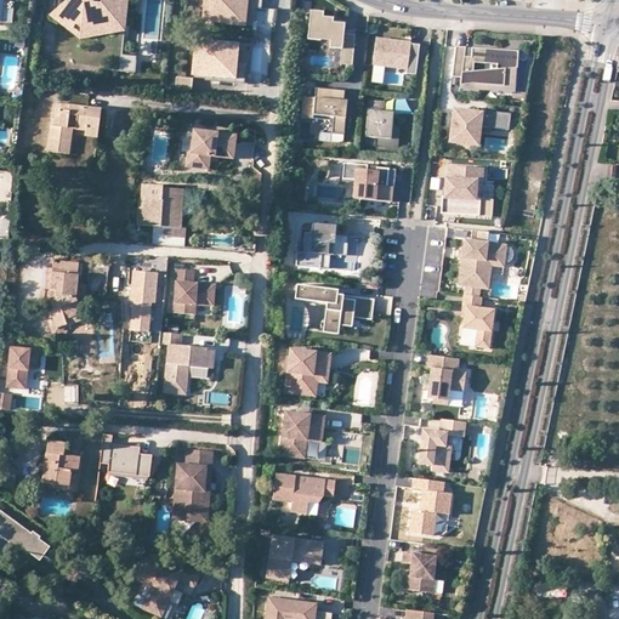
[(81,39),(125,30),(128,0),(71,0),(52,17),(81,39)]
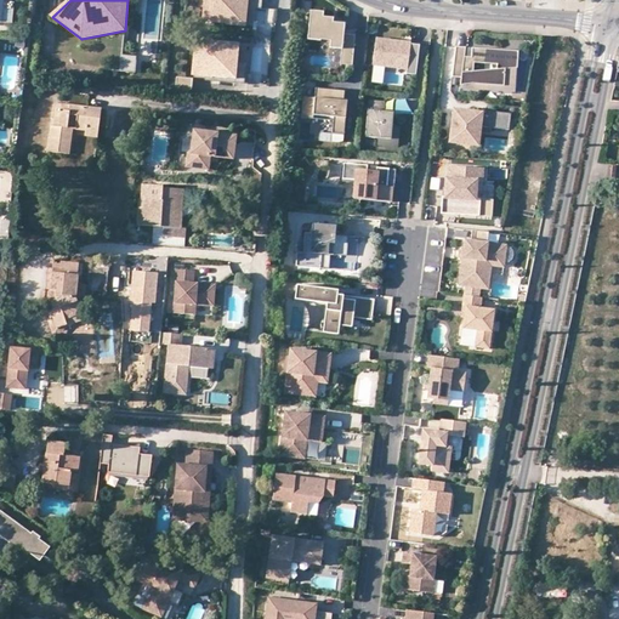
[(197,0),(196,24),(249,29),(251,1),(262,3),(262,0),(197,0)]
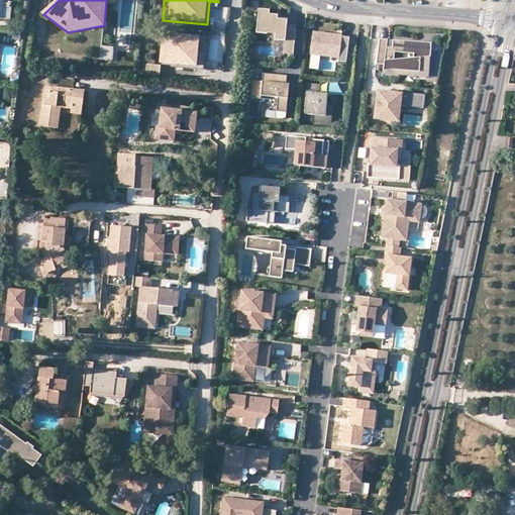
[(294,42),(296,27),(286,26),(286,21),(277,20),(277,13),(270,12),(270,8),(259,7),(258,23),(268,24),(268,29),(276,29),(276,32),(275,38),(285,38),(284,41),(294,42)]
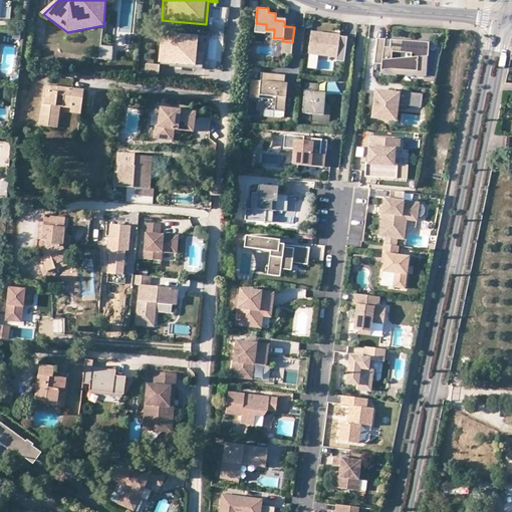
[(266,24),(256,23),(255,30),(265,31),(274,32),(274,29),(266,29),(266,24)]
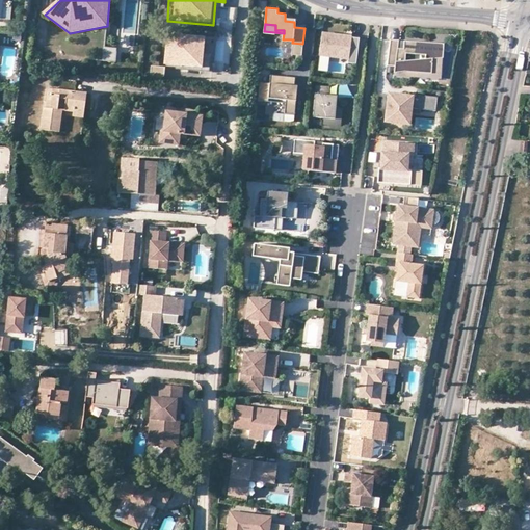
[(149,76),(163,77),(164,65),(211,70),(214,36),(168,31),(167,43),(159,42),(157,65),(150,64),(149,76)]
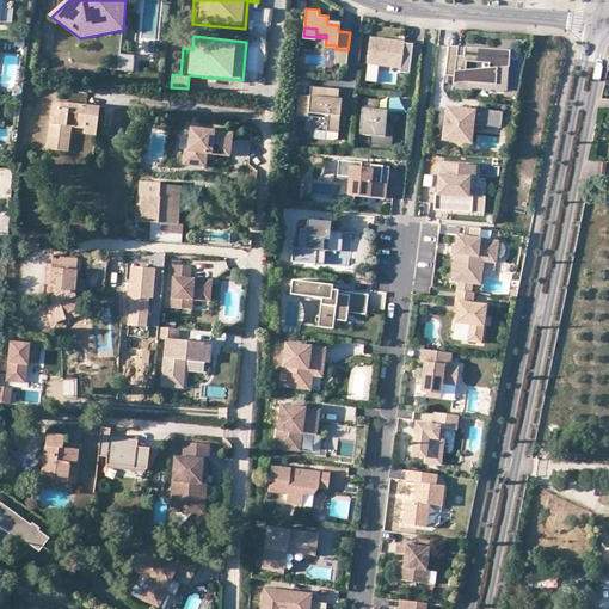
[(410,72),(413,42),(404,41),(404,43),(400,43),(400,41),(370,36),(367,61),(400,65),(400,71),(410,72)]
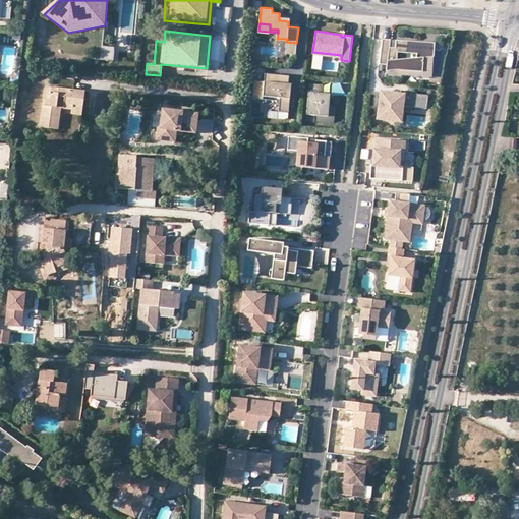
[(434,42),(395,39),(395,47),(389,47),(390,39),(382,39),(379,63),(386,64),(385,71),(395,69),(421,71),(422,57),(433,56),(434,42)]
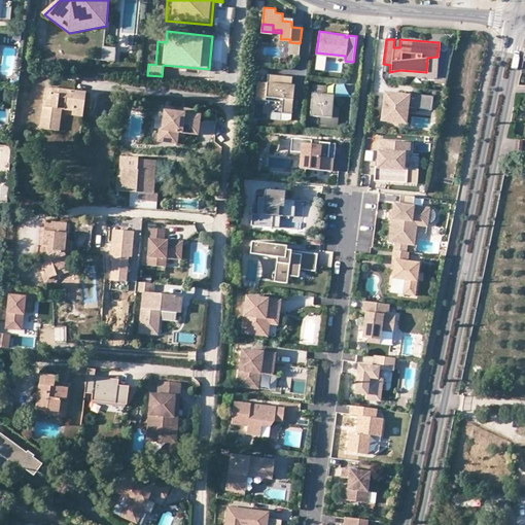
[(300,43),(289,42),(288,53),(299,54),(300,43)]
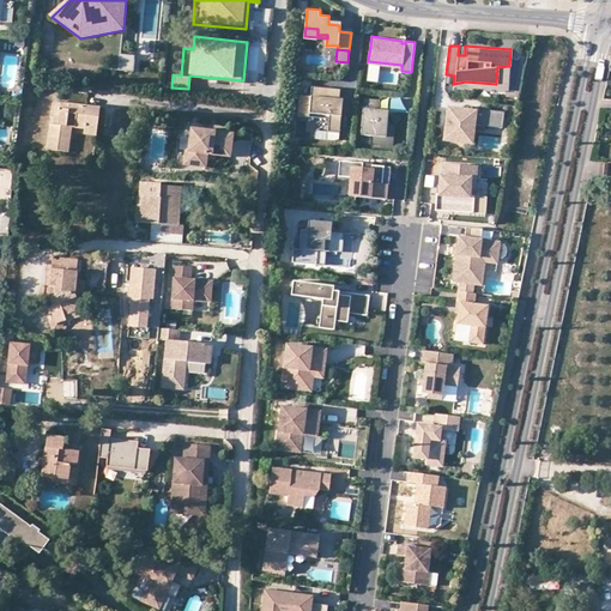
[(116,67),(131,71),(134,56),(120,53),(116,67)]
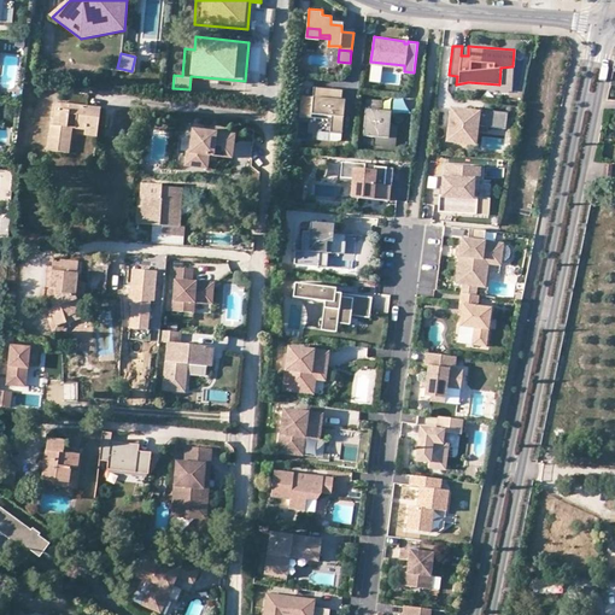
[(468,82),(456,85),(456,87),(508,91),(508,86),(511,86),(513,66),(501,68),(499,85),(468,82)]
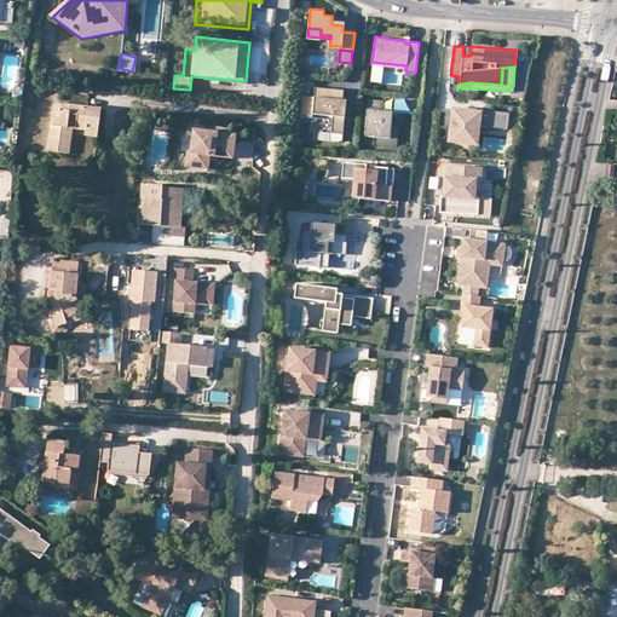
[(330,132),(342,133),(345,105),(339,104),(339,98),(342,99),(344,90),(316,86),(315,96),(303,94),(300,116),(312,117),(312,114),(333,115),(330,132)]
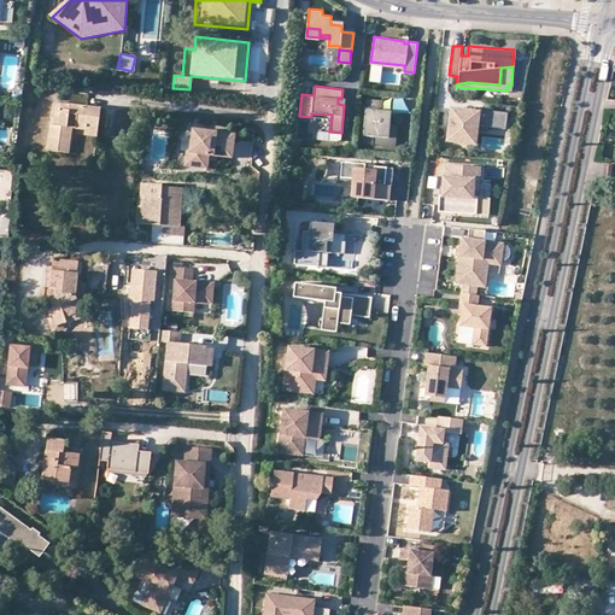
[(367,98),(363,134),(375,135),(388,136),(390,124),(391,113),(384,113),(384,109),(382,109),(382,99),(367,98)]
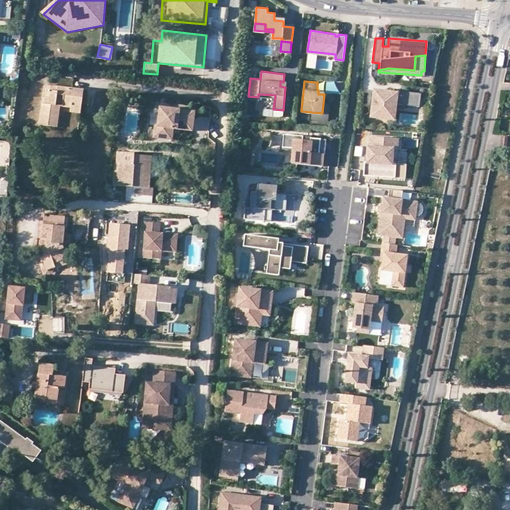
[(81,89),(43,83),(38,122),(54,124),(57,104),(68,106),(68,110),(77,112),(81,89)]
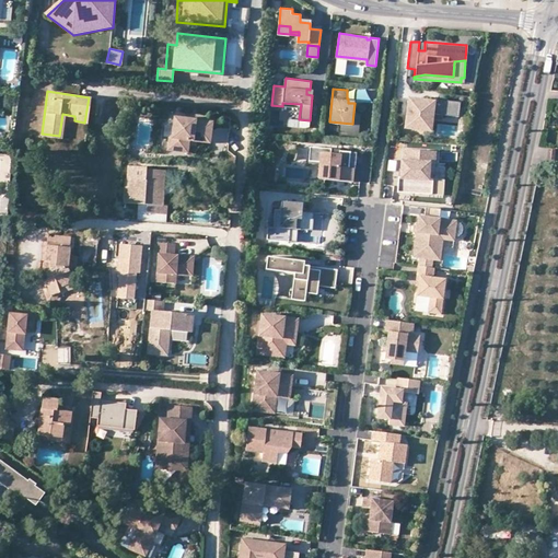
[(434,102),(410,99),(406,127),(431,130),(433,114),(458,117),(460,103),(442,100),(441,103),(438,102),(438,107),(434,107),(434,102)]
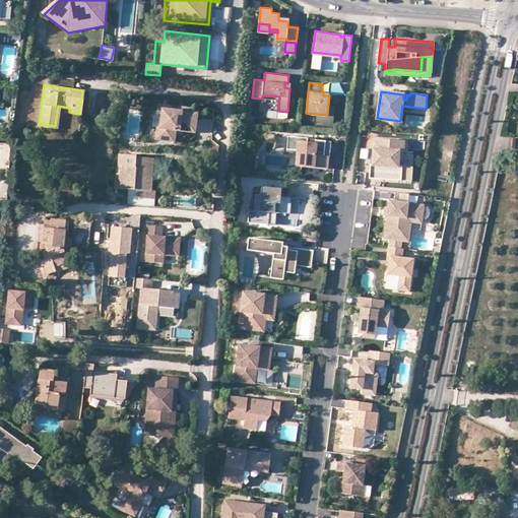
[(334,105),(328,105),(327,115),(316,114),(316,121),(333,122),(334,105)]
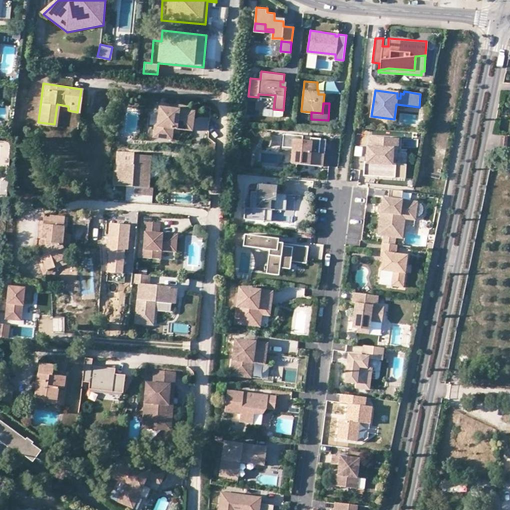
[(194,109),(158,105),(156,124),(154,124),(152,135),(171,137),(172,126),(191,128),(194,109)]
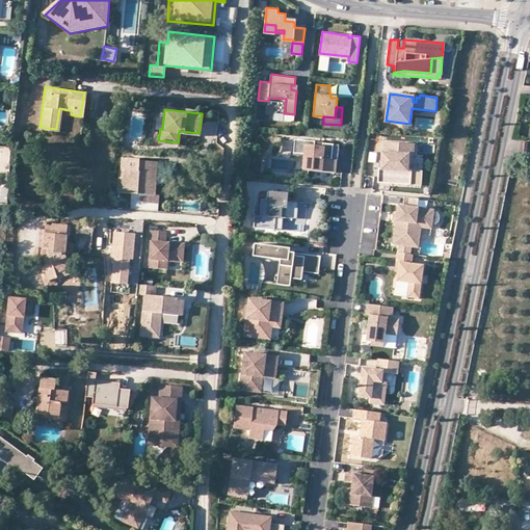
[(203,120),(204,133),(214,133),(213,120),(203,120)]
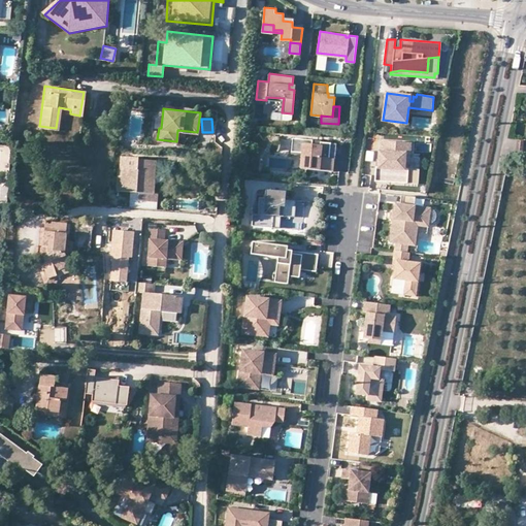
[(334,158),(336,142),(320,141),(321,140),(292,137),(291,151),(302,152),(300,168),(318,169),(319,157),(332,158),(334,158)]
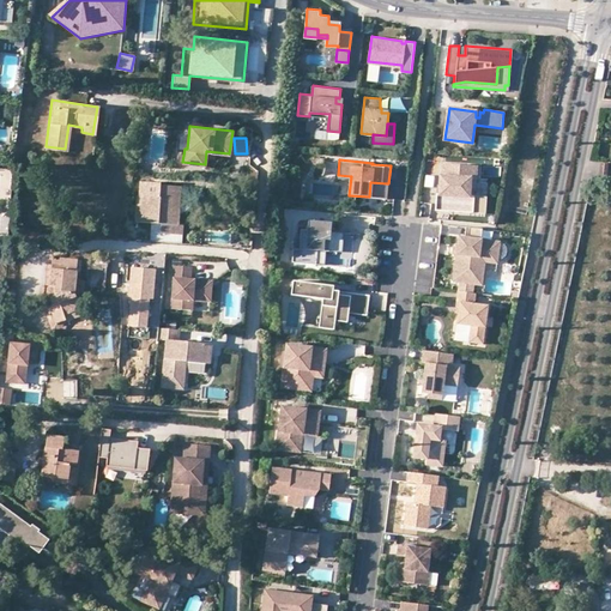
[(469,197),(470,179),(476,179),(476,165),(445,164),(443,176),(441,176),(441,185),(440,194),(437,194),(436,211),(473,213),(475,197),(469,197)]
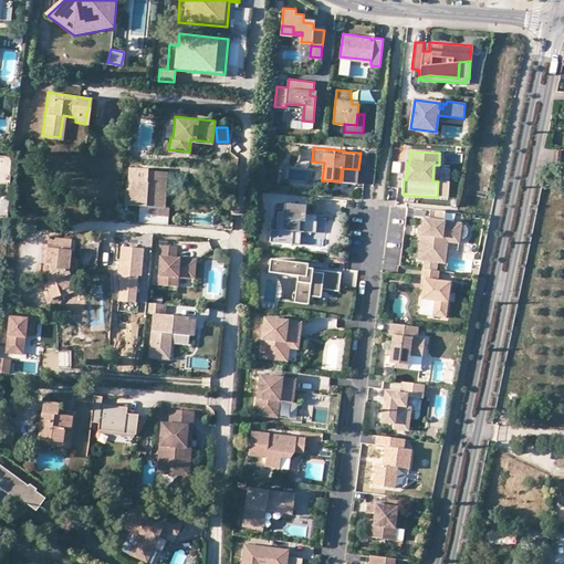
[(124,201),(139,202),(138,220),(167,222),(168,205),(164,205),(165,194),(157,192),(158,181),(165,183),(166,170),(145,169),(145,167),(127,166),(124,201)]
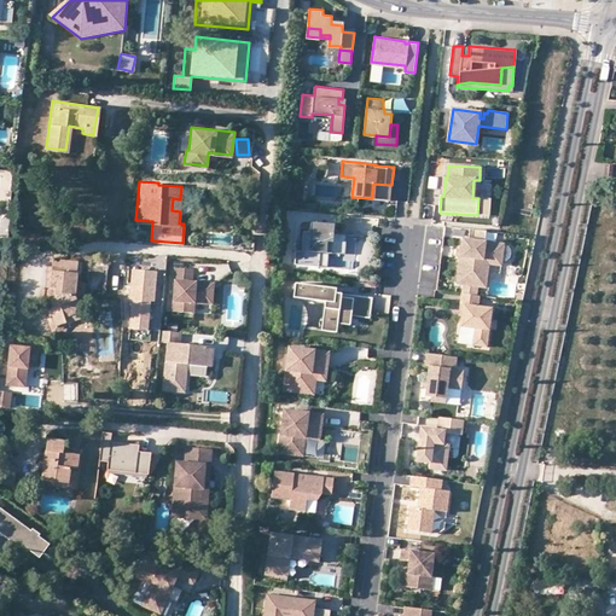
[(388,199),(389,185),(373,184),(372,198),(388,199)]
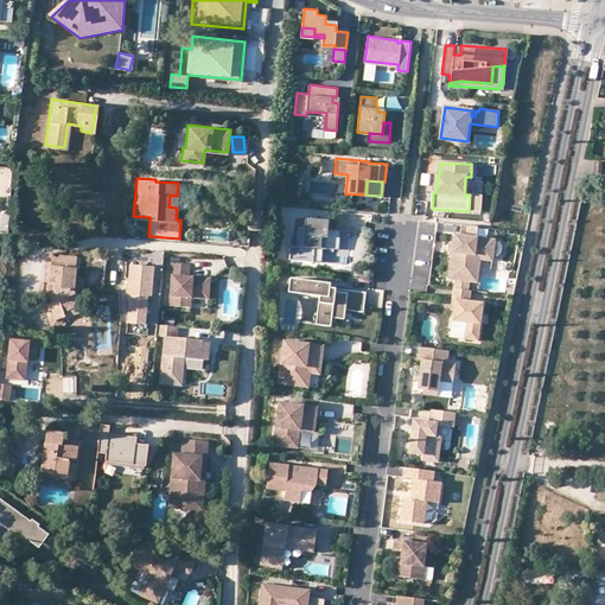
[(470,195),(469,211),(481,212),(482,196),(470,195)]
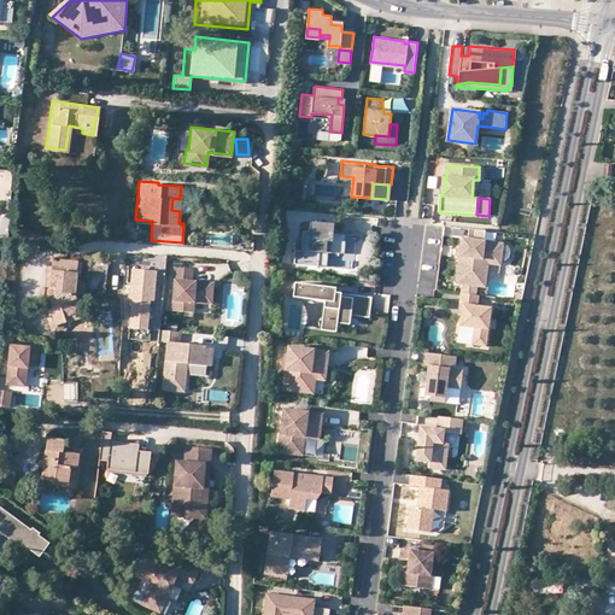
[(352,255),(355,235),(331,233),(332,223),(309,221),(308,230),(302,230),(299,245),(293,245),(292,263),(316,265),(317,251),(326,252),(352,255)]
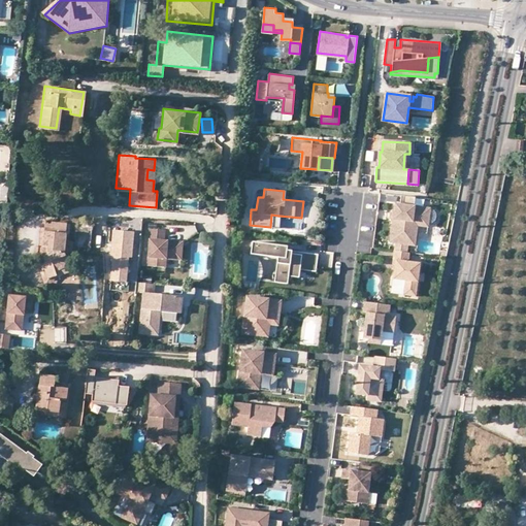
[(400,203),(413,205),(414,196),(401,195),(400,203)]
